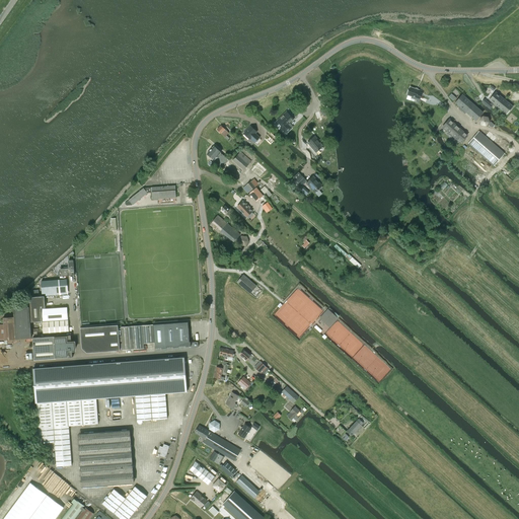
[(410,86),(406,95),(408,95),(411,96),(411,98),(415,99),(419,101),(422,92),(419,91),(419,90),(410,86)]
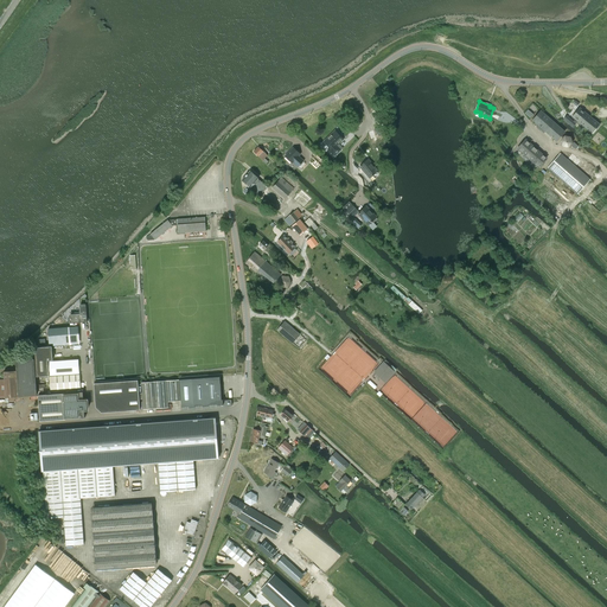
[(581,117),(577,122),(579,122),(575,127),(579,131),(583,126),(593,134),(600,125),(580,107),(577,110),(582,114),(580,116),(581,117)]
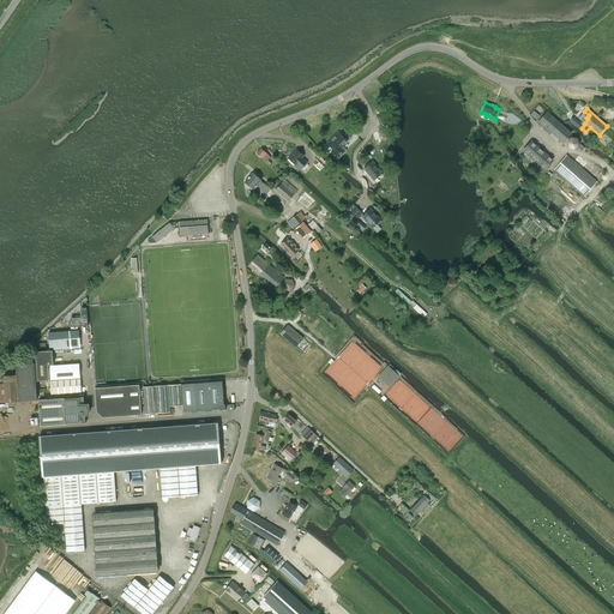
[(547,112),(539,121),(545,126),(542,128),(551,136),(552,133),(563,143),(571,133),(547,112)]
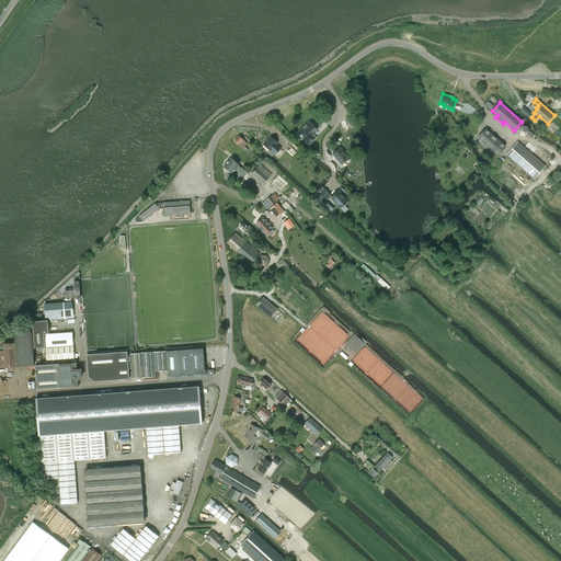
[(530,116),(534,113),(537,109),(536,107),(538,105),(534,102),(528,107),(531,111),(529,112),(524,106),(522,110),(530,116)]
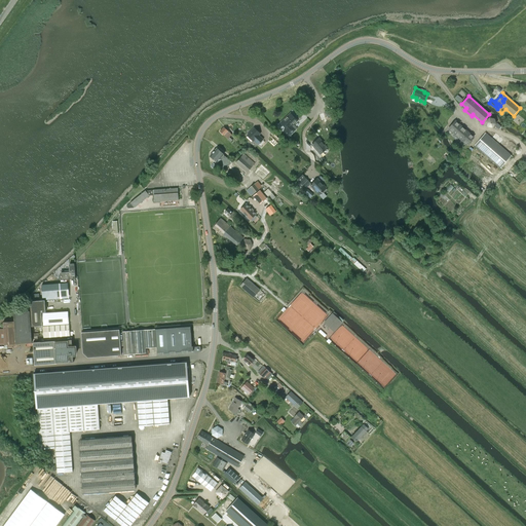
[(280,122),(286,127),(285,129),(290,135),(295,129),(292,126),(298,120),(291,113),(280,122)]
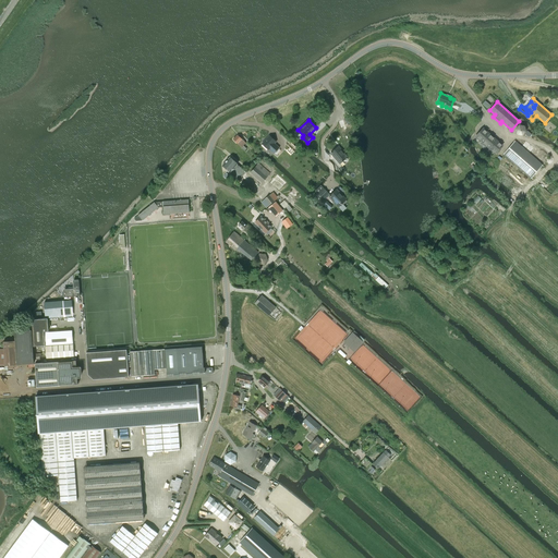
[(519,124),(514,129),(517,135),(523,136),(526,132),(525,125),(519,124)]
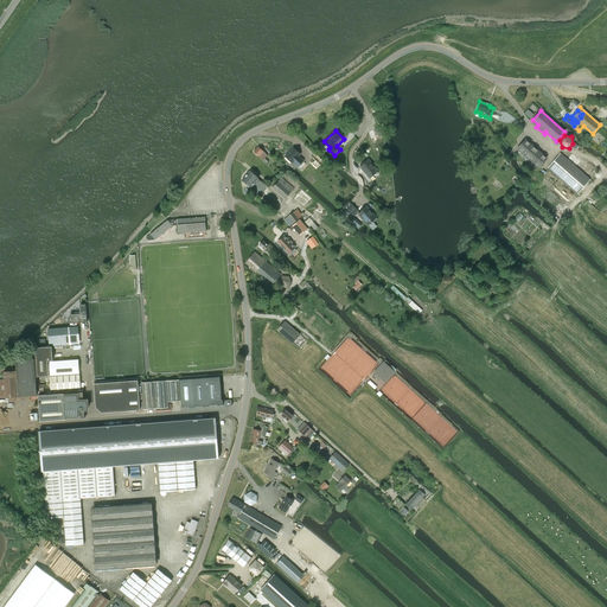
[(525,139),(517,148),(538,167),(547,158),(525,139)]
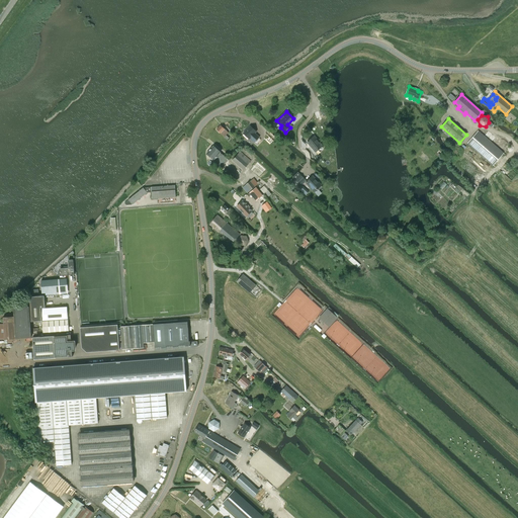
[(226,135),(229,133),(221,124),(217,130),(225,137),(228,140),(229,138),(226,135)]
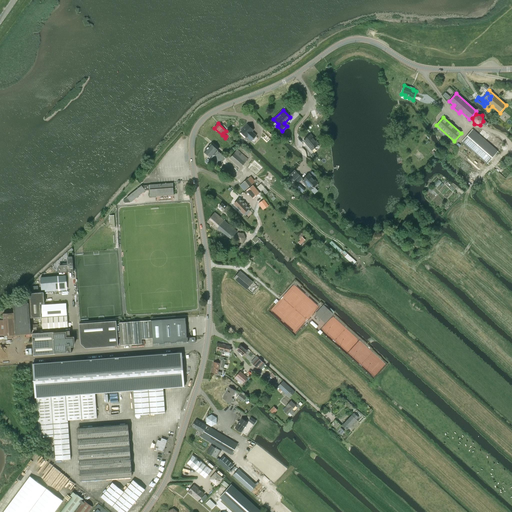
[(247,124),(240,132),(246,137),(247,137),(251,141),(256,136),(252,132),(253,130),(247,124)]
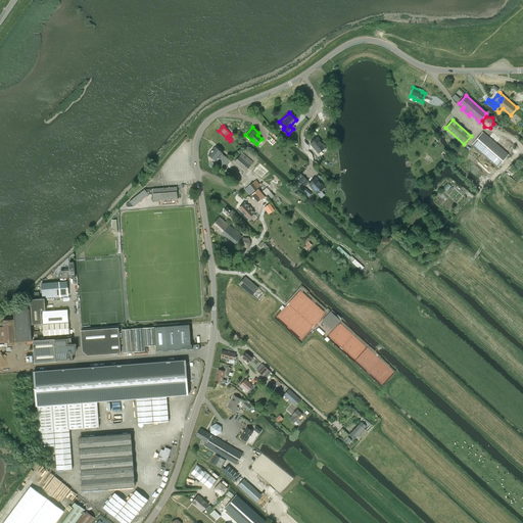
[(271,132),(268,135),(276,142),(278,141),(279,139),(271,132)]
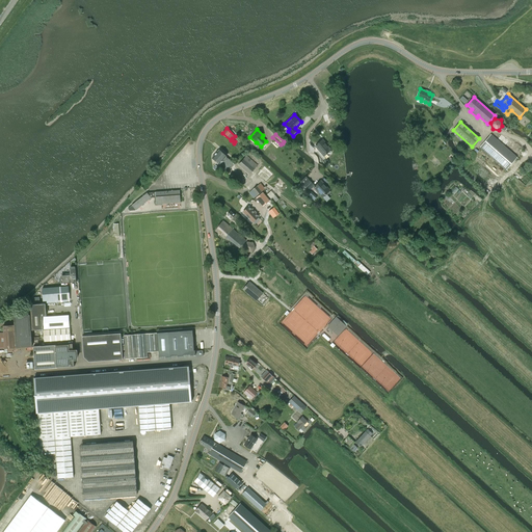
[(491,134),(480,148),(506,169),(517,157),(514,155),(520,150),(502,134),(498,139),(491,134)]
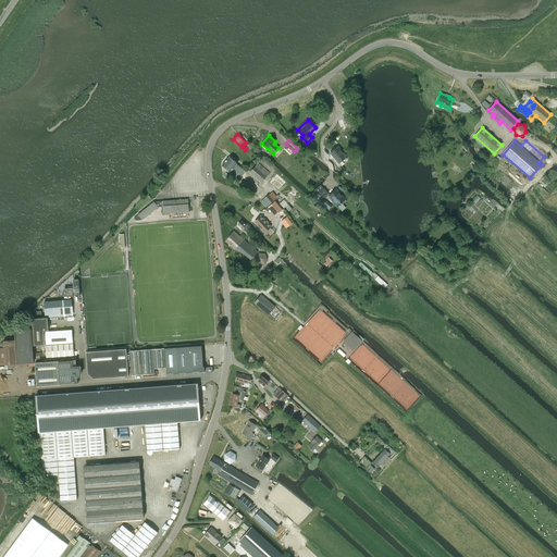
[(339,163),(343,161),(344,162),(347,159),(346,158),(347,157),(338,146),(330,152),(339,163)]
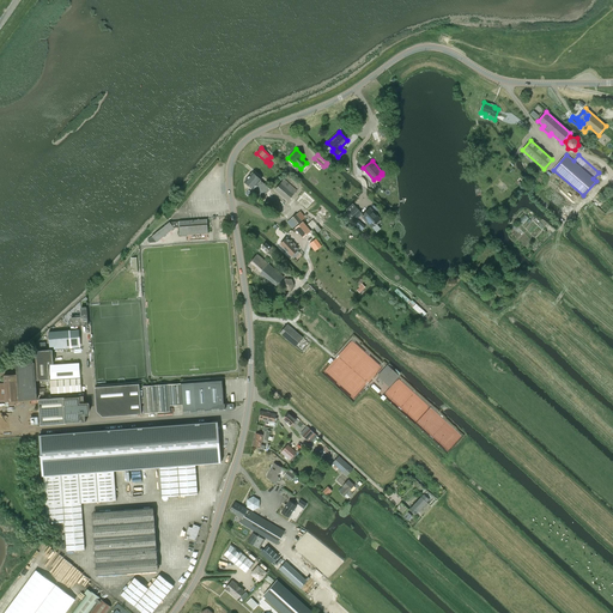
[(244,182),(253,189),(261,180),(253,173),(244,182)]
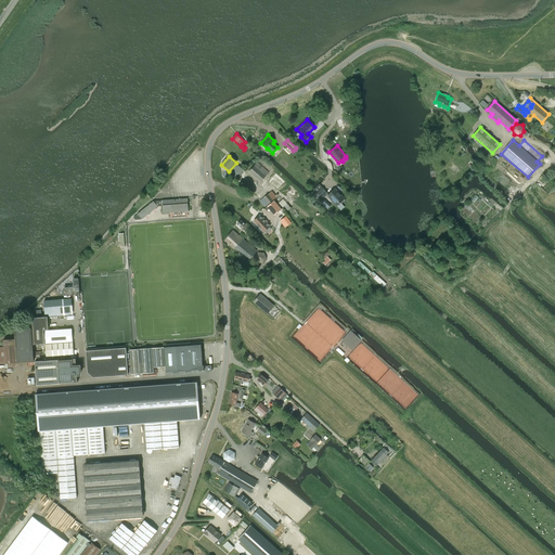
[(249,171),(261,181),(269,172),(257,162),(257,163),(256,162),(255,163),(256,164),(249,171)]
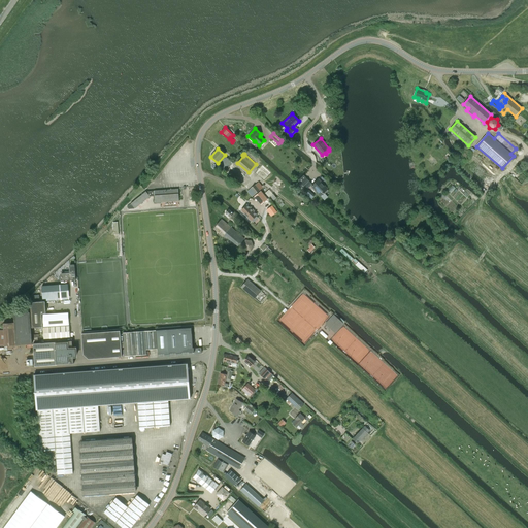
[(226,156),(219,163),(227,170),(233,163),(226,156)]
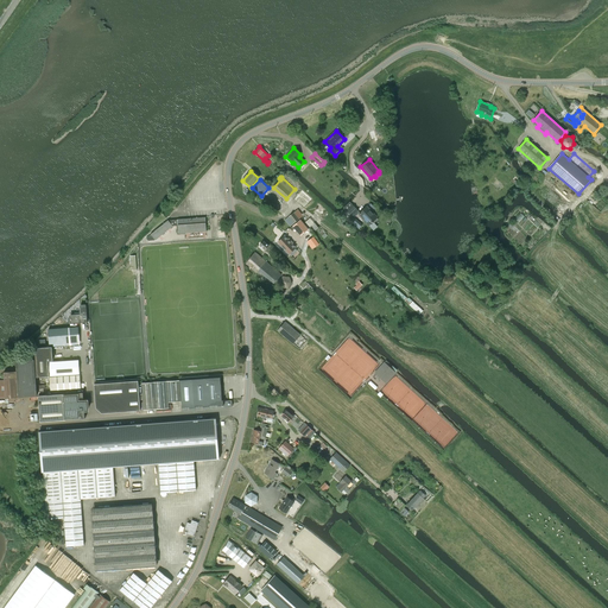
[(360,213),(356,208),(349,202),(343,208),(349,215),(348,215),(353,220),(360,213)]
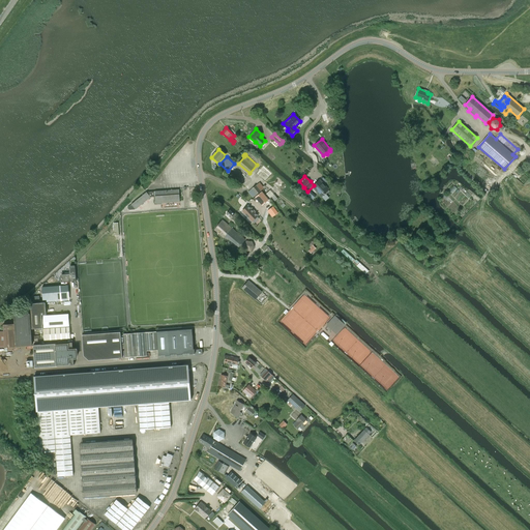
[(313,186),(322,197),(325,194),(326,195),(329,192),(328,190),(329,189),(320,180),(313,186)]
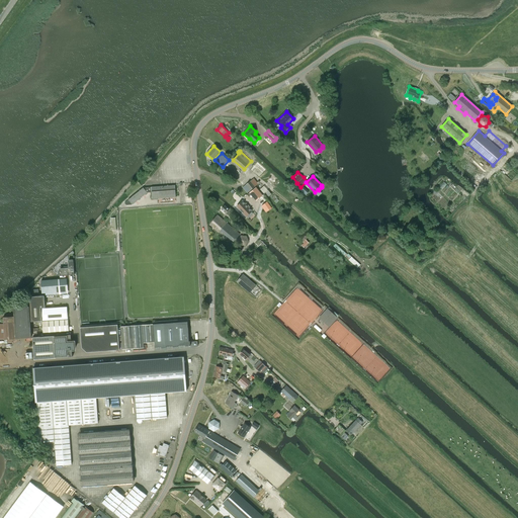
[(243,187),(247,193),(253,188),(257,185),(258,184),(254,178),(245,185),(243,187)]
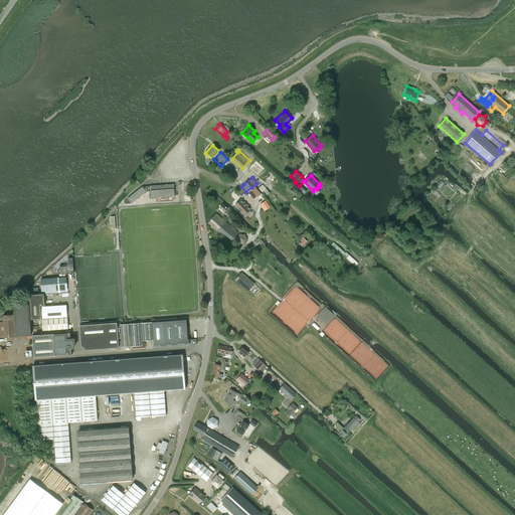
[(150,186),(151,191),(151,198),(175,196),(174,184),(150,186)]
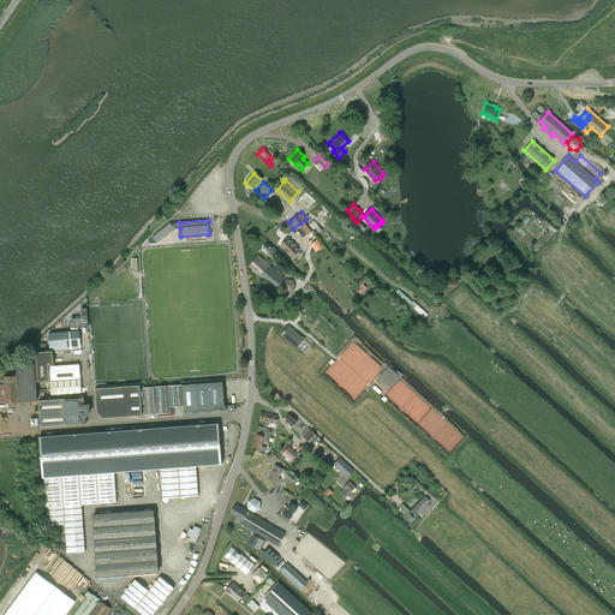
[(153,237),(148,242),(150,244),(156,243),(157,243),(175,228),(180,228),(179,222),(167,222),(159,230),(160,231),(153,237)]
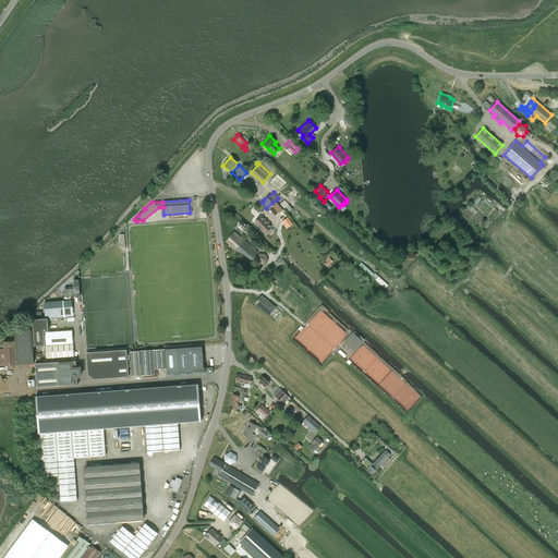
[(275,203),(268,208),(276,216),(282,210),(276,202),(275,203)]
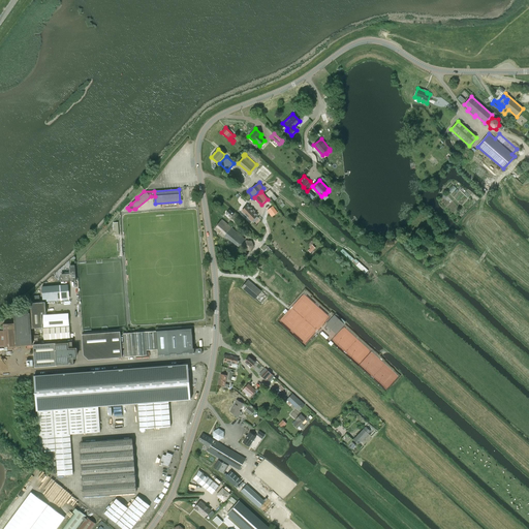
[(249,220),(250,219),(251,220),(256,215),(253,212),(254,211),(251,208),(250,209),(247,206),(242,211),(248,217),(247,218),(249,220)]
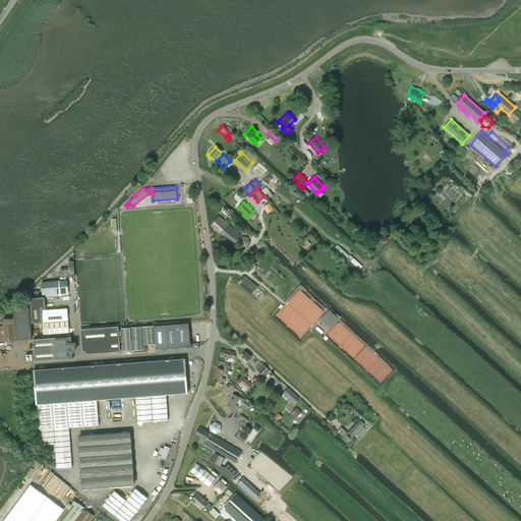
[(263,207),(268,214),(273,209),(269,203),(263,207)]
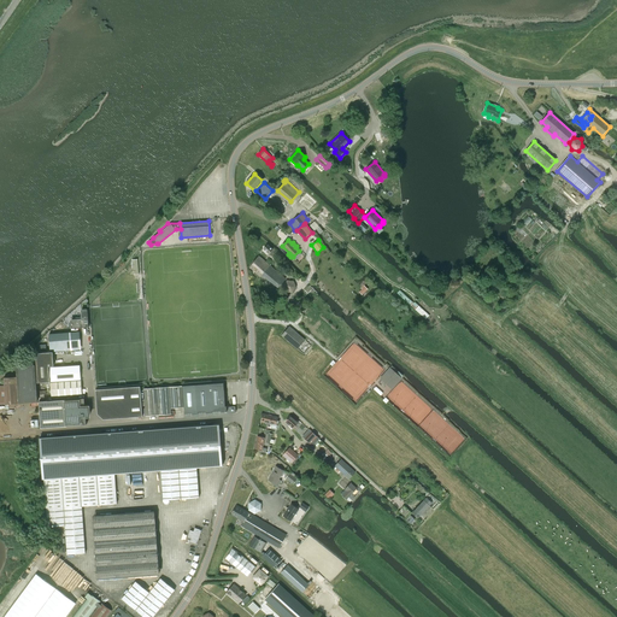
[(264,276),(277,287),(286,278),(270,265),(259,256),(250,268),(260,276),(263,277),(264,276)]
